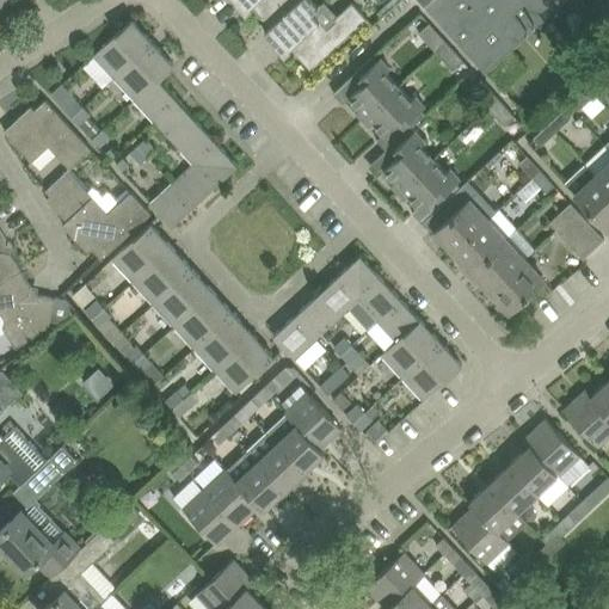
[(300,0),(232,0),(245,13),(251,7),(269,28),(270,29),(300,0)]
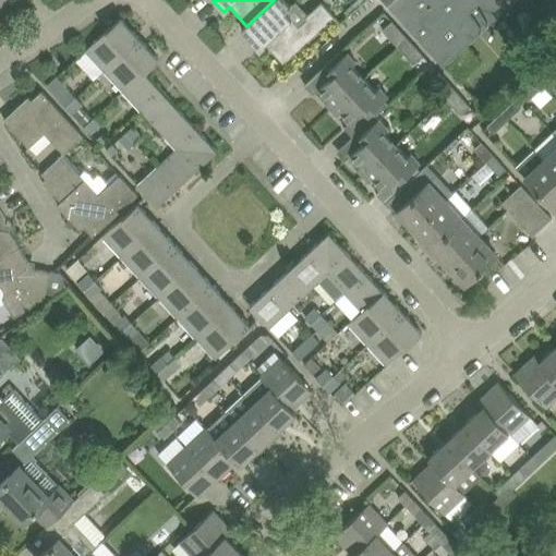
[(245,25),(240,31),(252,44),(258,50),(264,45),(282,65),(298,50),(333,17),(319,3),(305,16),(307,19),(298,27),(283,12),(288,8),(280,0),(274,0),(246,26),(245,25)]
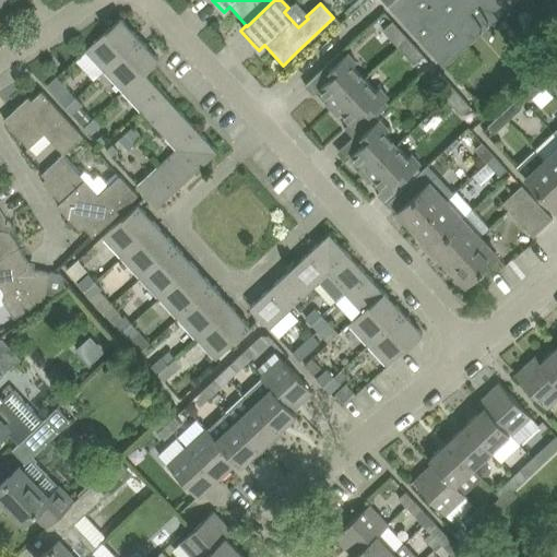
[(392,0),(387,6),(441,66),(514,0),(392,0)]
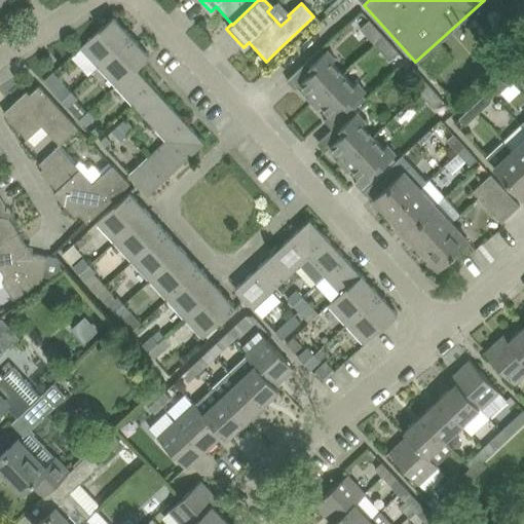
[(523,0),(500,0),(510,10),(522,0),(523,0),(523,22),(520,26),(523,31),(523,0)]
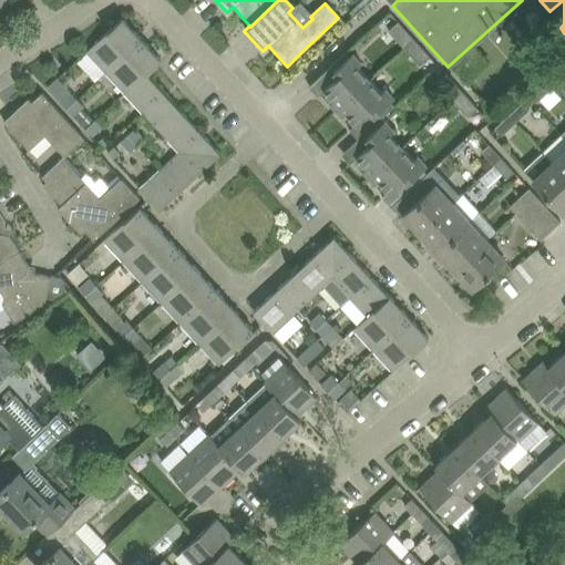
[(85,52),(105,73),(140,40),(121,19),(85,52)]
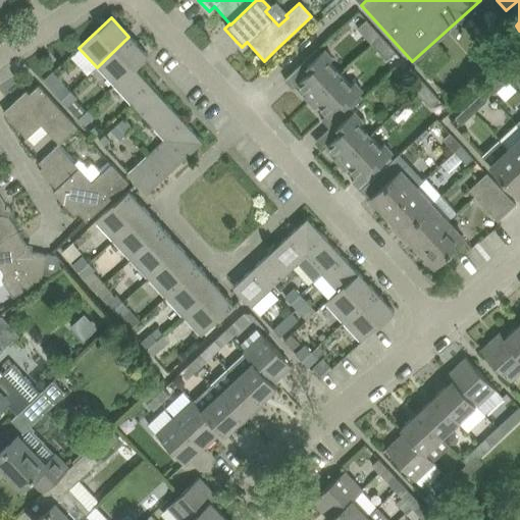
[(356,29),(371,45),(380,37),(365,20),(356,29)]
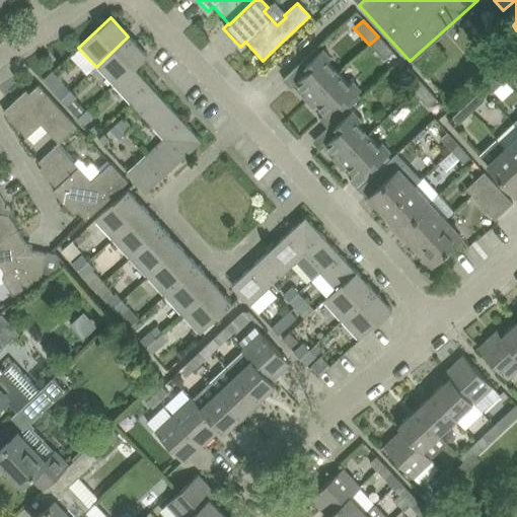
[(146,56),(128,37),(96,67),(114,86),(133,68),(146,56)]
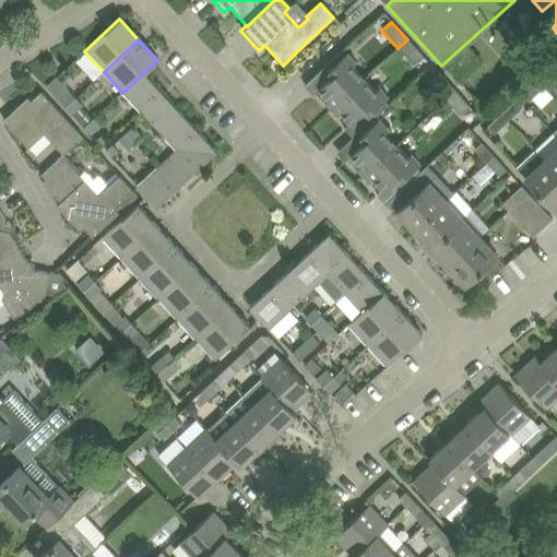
[(423,56),(407,39),(398,48),(413,64),(423,56)]
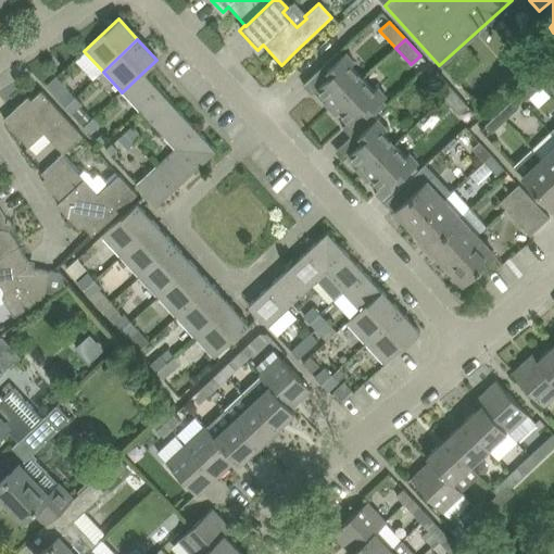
[(328,110),(362,79),(350,66),(353,63),(344,53),(341,57),(337,52),(322,67),(329,76),(315,89),(325,100),(322,103),(328,110)]
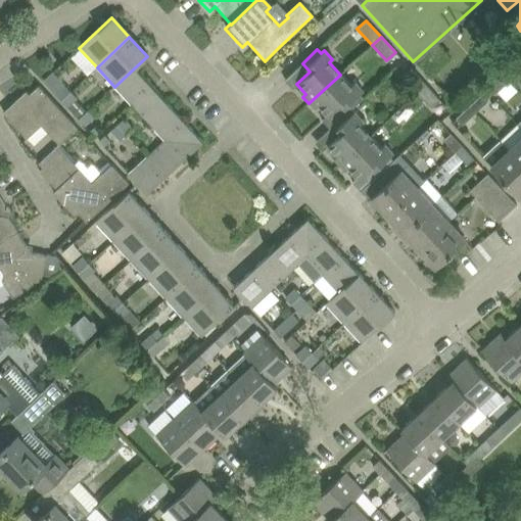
[(520,60),(514,53),(508,59),(520,73),(520,72),(520,60)]
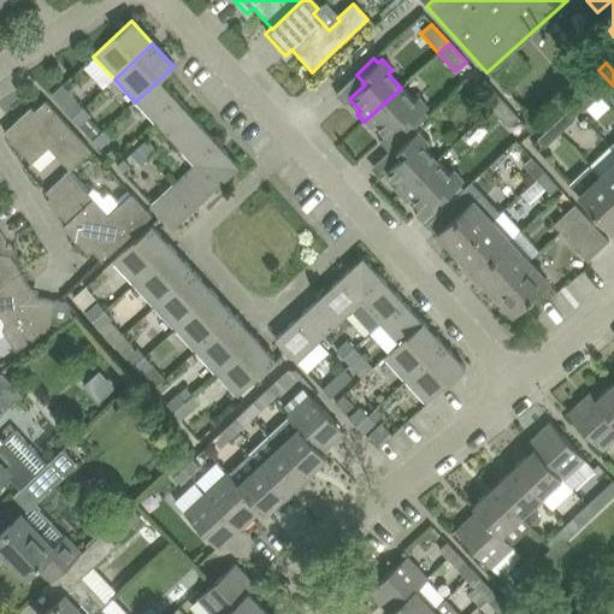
[(199,124),(158,81),(135,102),(175,146),(199,124)]
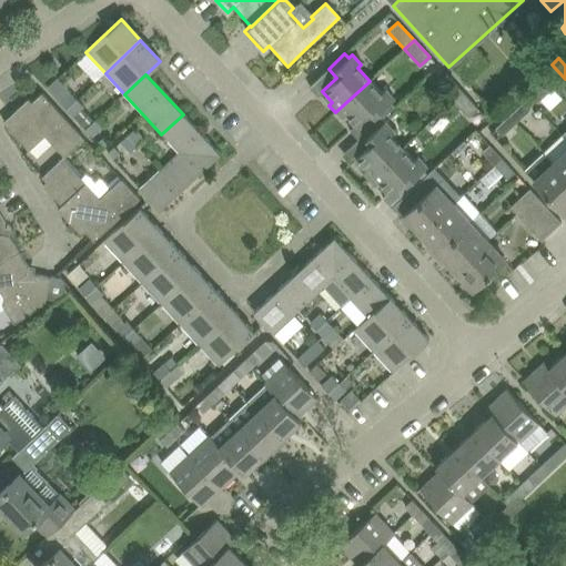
[(436,83),(453,101),(463,92),(446,74),(436,83)]
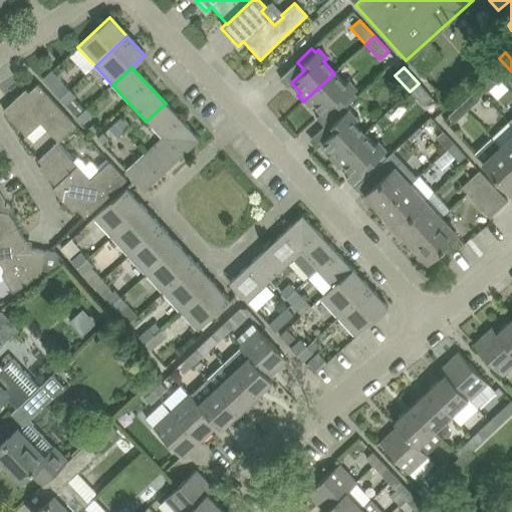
[(344,84),(334,73),(303,101),(308,107),(312,104),(321,114),(334,102),(340,109),(341,109),(342,108),(342,109),(344,107),(345,107),(356,96),(352,93),(356,89),(348,81),(344,84)]
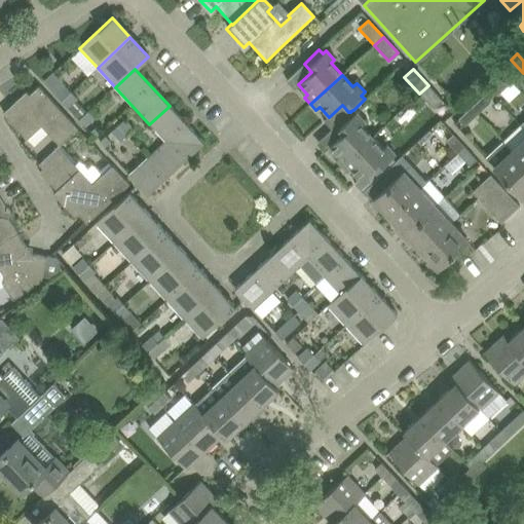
[(504,75),(492,87),(498,94),(511,82),(504,75)]
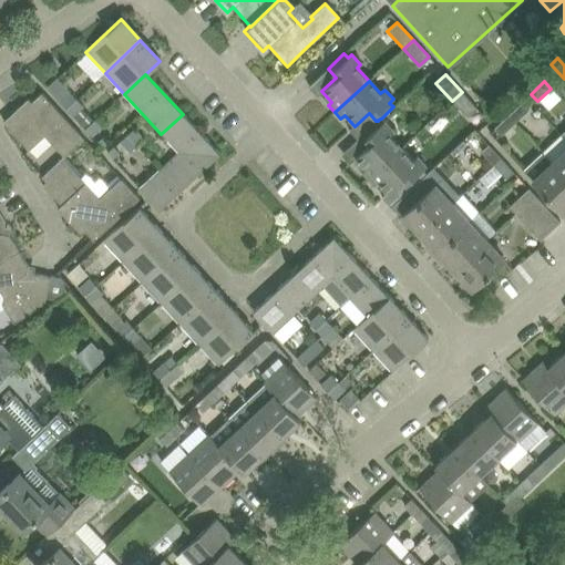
[(478,109),(462,92),(452,101),(468,119),(478,109)]
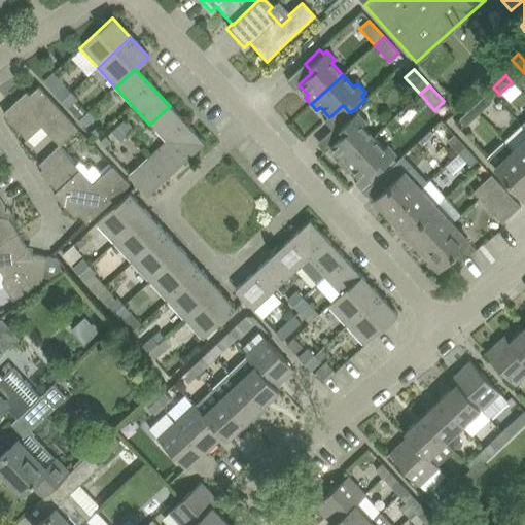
[(13,110),(5,116),(26,140),(40,127),(59,146),(57,147),(58,147),(77,129),(53,102),(38,86),(29,96),(26,92),(10,106),(13,110)]
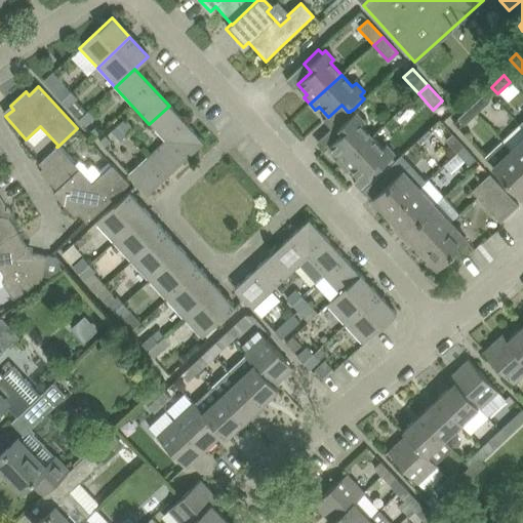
[(59,102),(70,92),(64,86),(53,95),(59,102)]
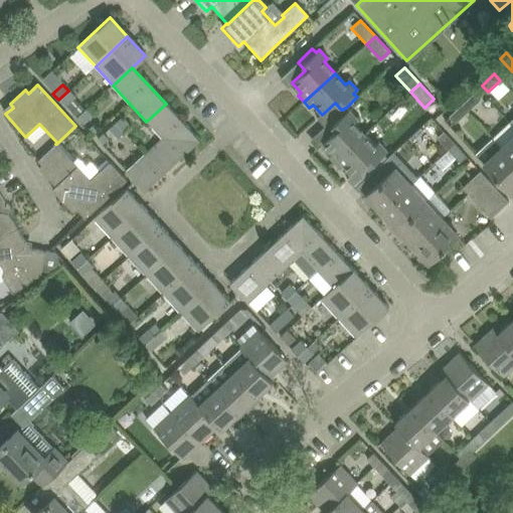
[(74,98),(68,91),(58,100),(64,107),(74,98)]
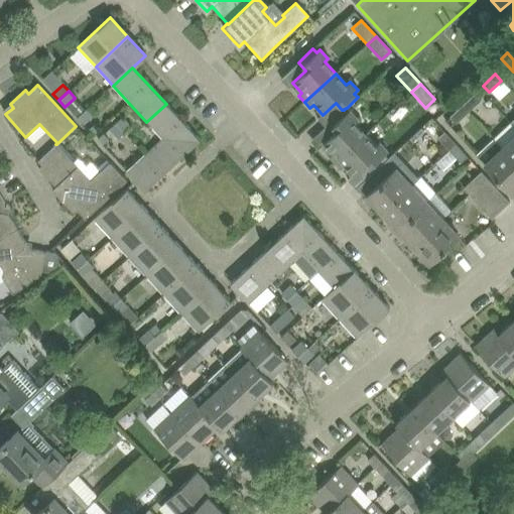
[(474,95),(462,106),(468,112),(479,100),(474,95)]
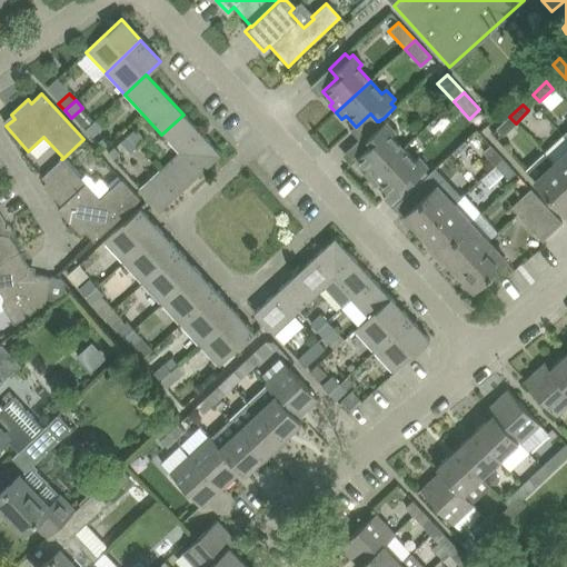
[(220,155),(183,115),(161,135),(179,152),(199,175),(220,155)]
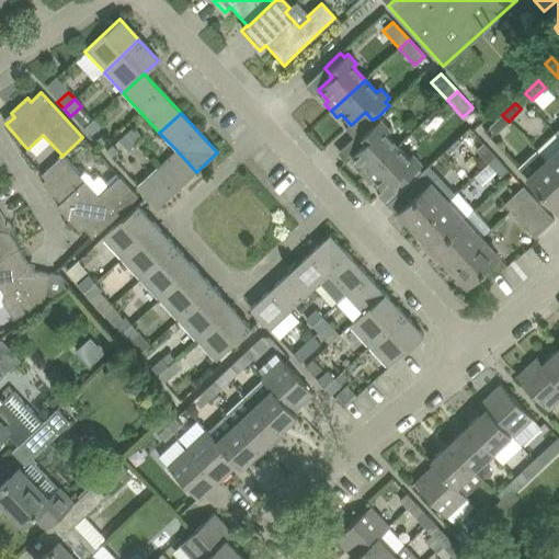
[(495,134),(509,122),(502,115),(490,127),(495,134)]
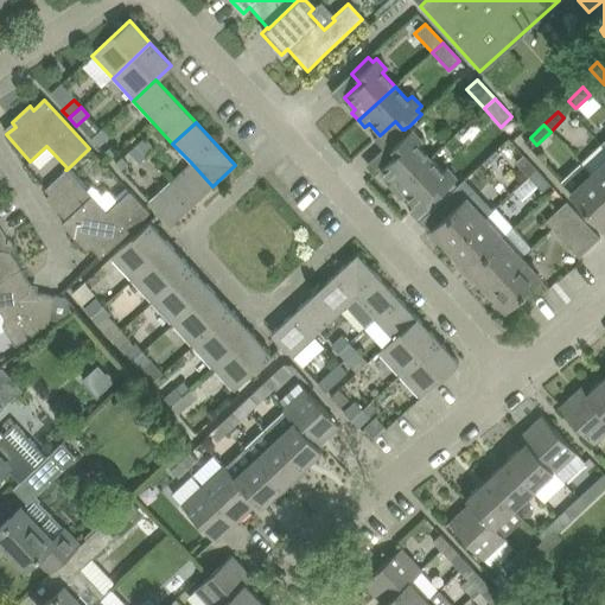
[(393,192),(428,157),(416,145),(421,141),(408,127),(407,127),(405,129),(405,128),(403,129),(402,129),(386,146),(394,155),(379,170),(389,182),(386,185),(393,192)]
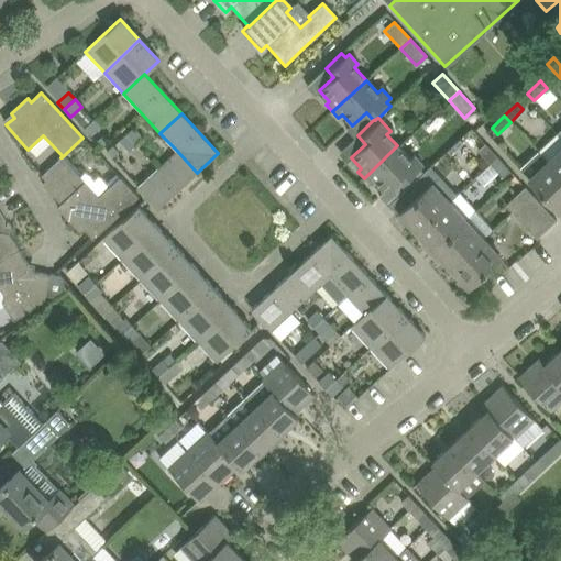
[(92,119),(83,129),(90,136),(100,127),(92,119)]
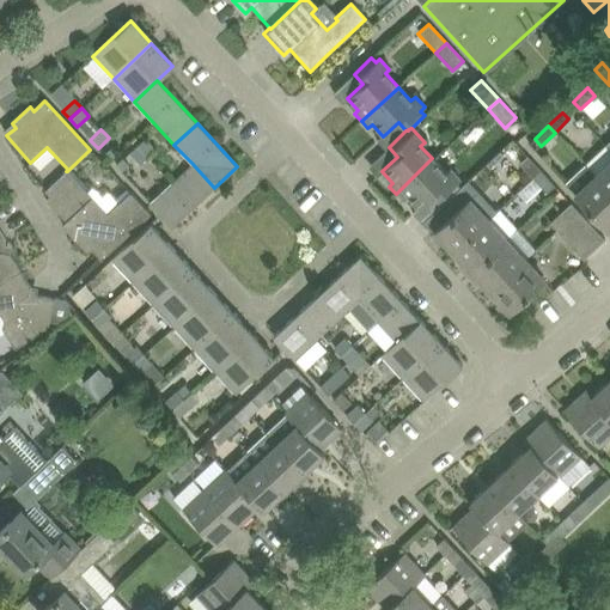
[(145,140),(136,147),(146,158),(154,151),(145,140)]
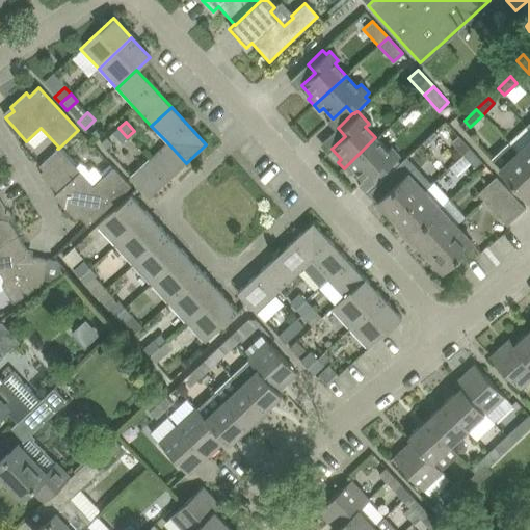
[(127,137),(118,128),(111,134),(120,144),(127,137)]
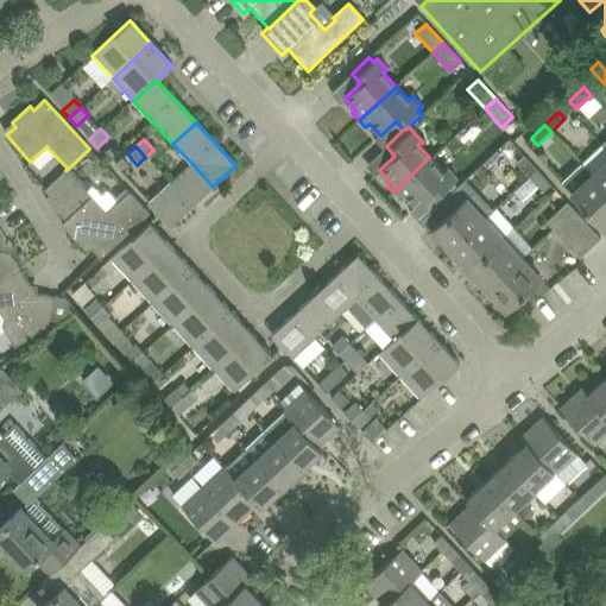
[(584,166),(592,176),(605,162),(605,155),(600,150),(584,166)]
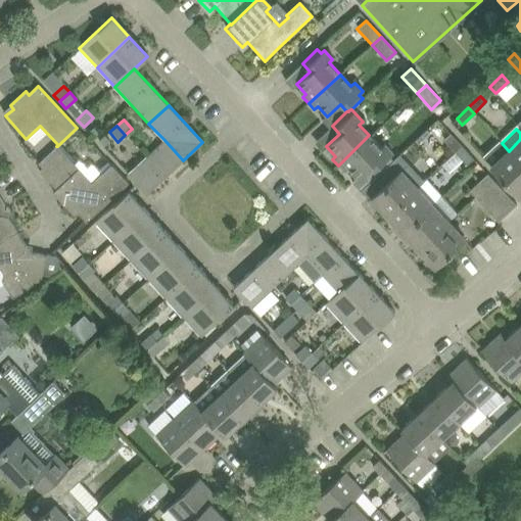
[(369,135),(338,166),(343,172),(348,168),(358,178),(371,166),(379,174),(392,161),(389,157),(392,153),(384,145),(381,148),(369,135)]
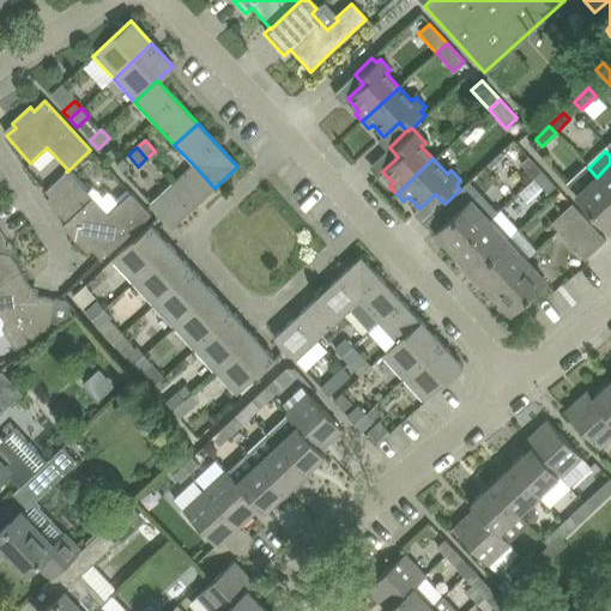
[(520,165),(533,180),(534,180),(542,174),(527,158),(520,165)]
